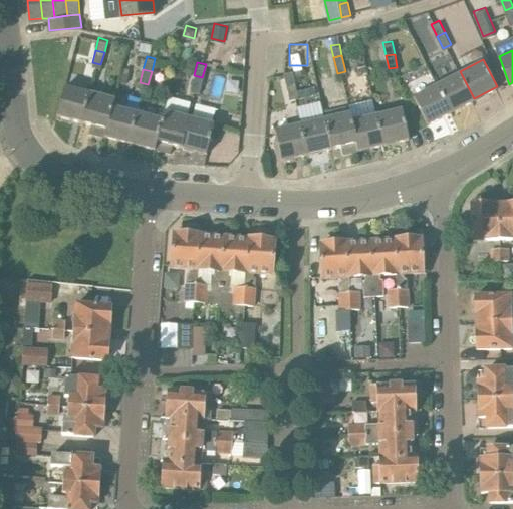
[(287,84),(295,82),(292,69),(284,70),(287,84)]
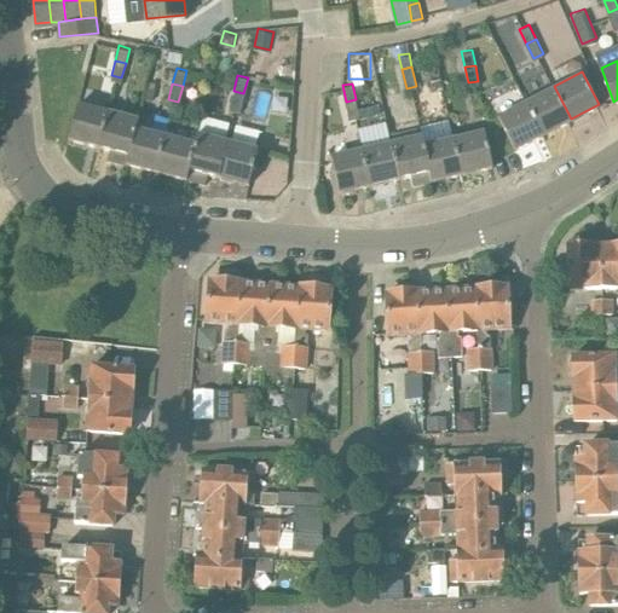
[(145,96),(154,97),(156,86),(148,85),(145,96)]
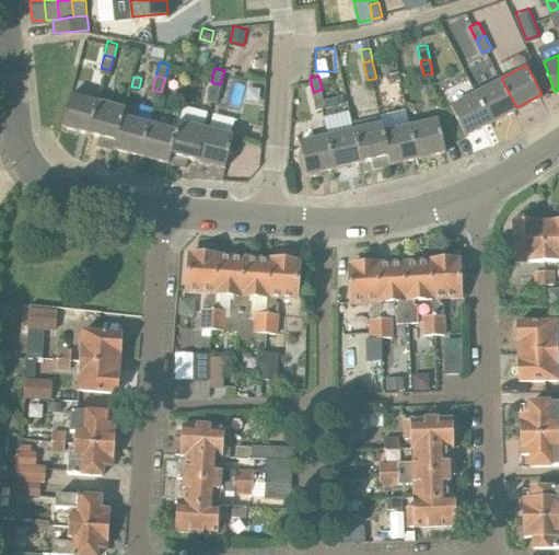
[(491,120),(516,107),(501,78),(476,91),(491,120)]
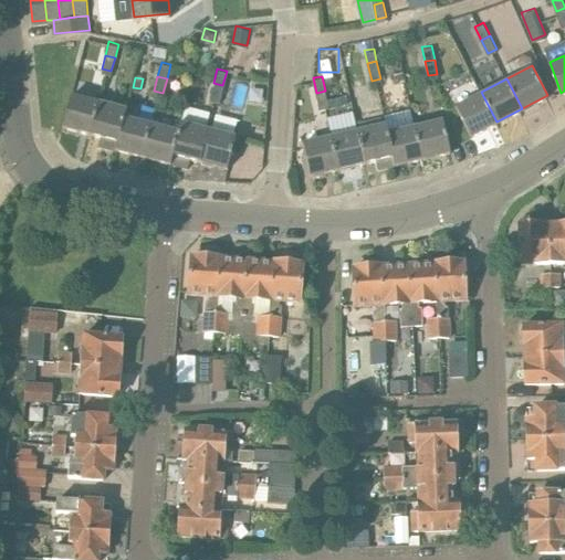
[(222,85),(213,83),(210,97),(219,99),(222,85)]
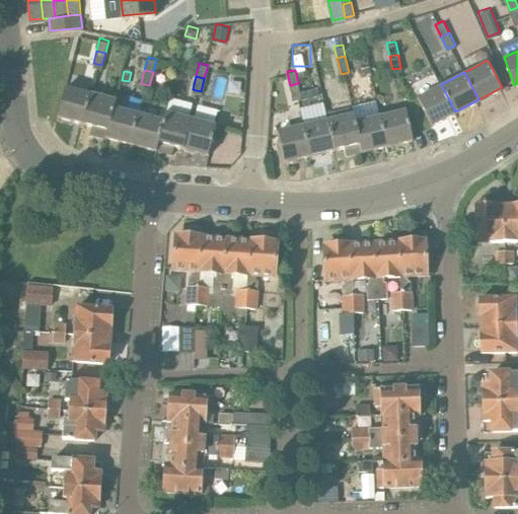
[(298,83),(290,85),(293,98),(301,96),(298,83)]
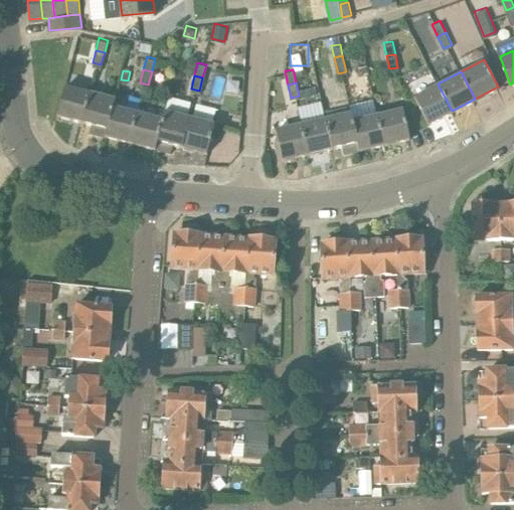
[(429,123),(452,111),(438,83),(414,96),(429,123)]
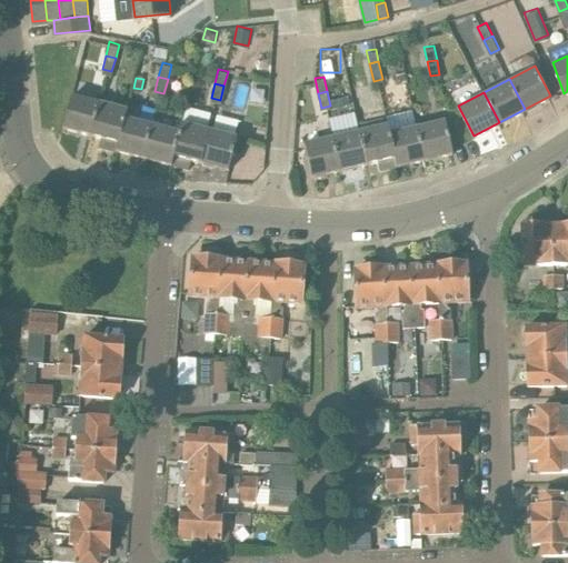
[(63,126),(91,132),(100,100),(72,93),(63,126)]
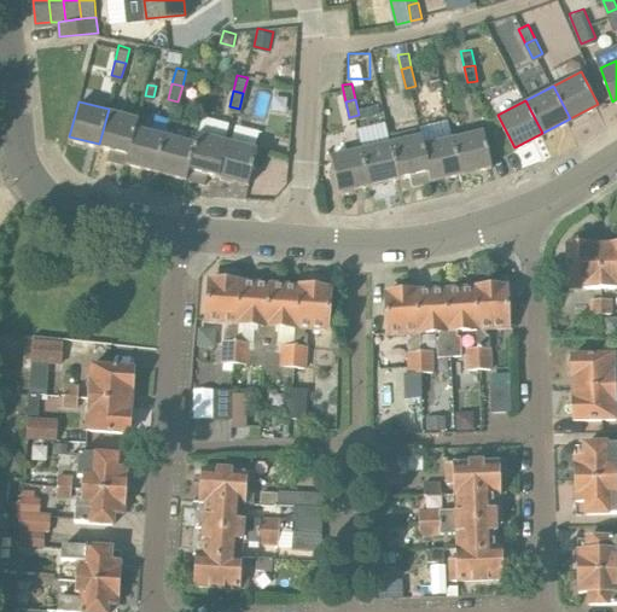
[(108,156),(127,161),(137,123),(138,116),(109,109),(99,144),(110,146),(108,156)]
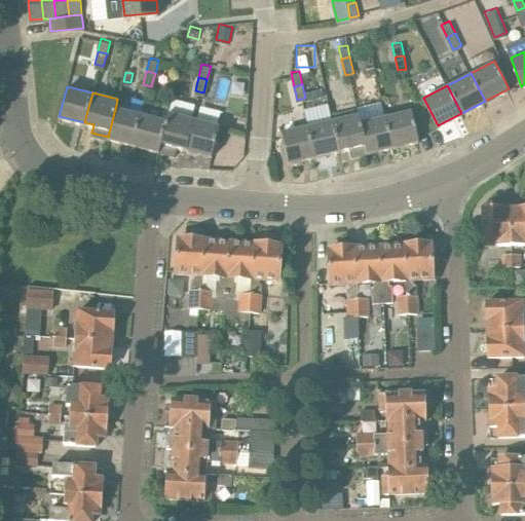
[(108,137),(134,143),(142,112),(116,105),(108,137)]
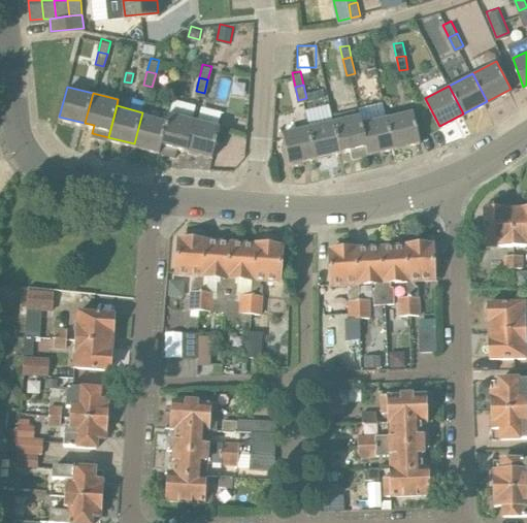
[(387,115),(394,146),(420,140),(413,108),(387,115)]
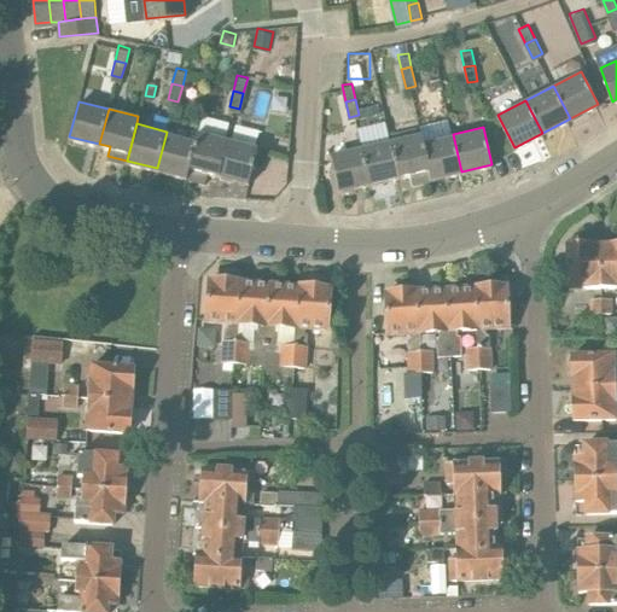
[(205,181),(208,172),(219,174),(228,139),(197,130),(195,139),(196,139),(187,176),(205,181)]
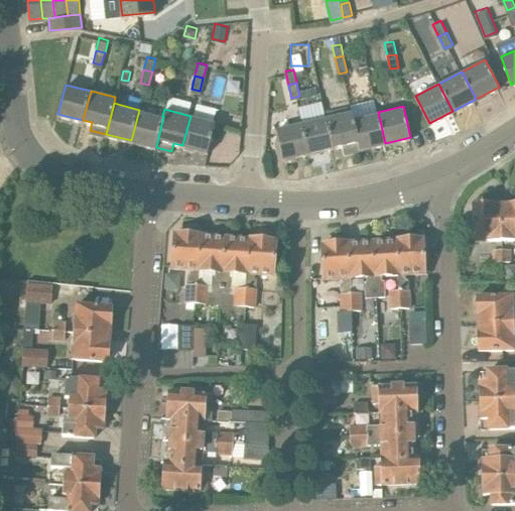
[(139,110),(131,140),(156,147),(163,116),(162,116),(139,110)]
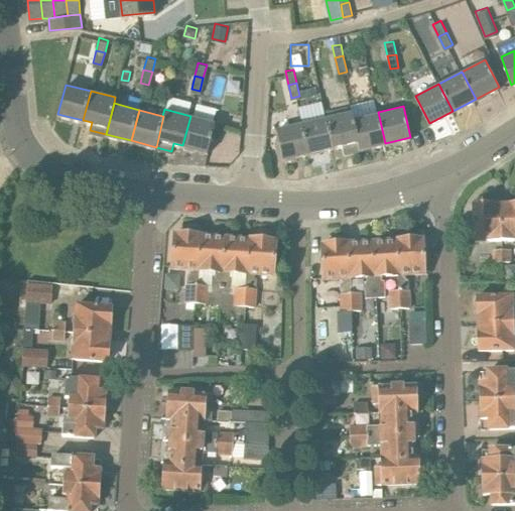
[(343,144),(345,152),(360,148),(353,117),(352,111),(327,117),(334,146),(343,144)]
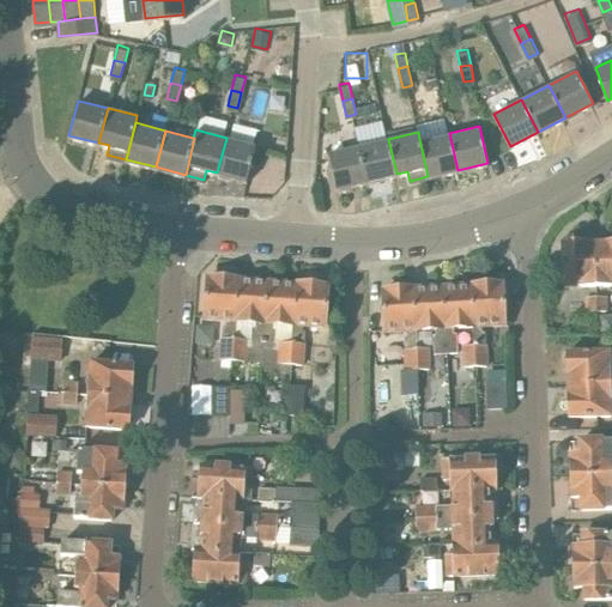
[(428,176),(458,170),(449,133),(419,139),(428,176)]
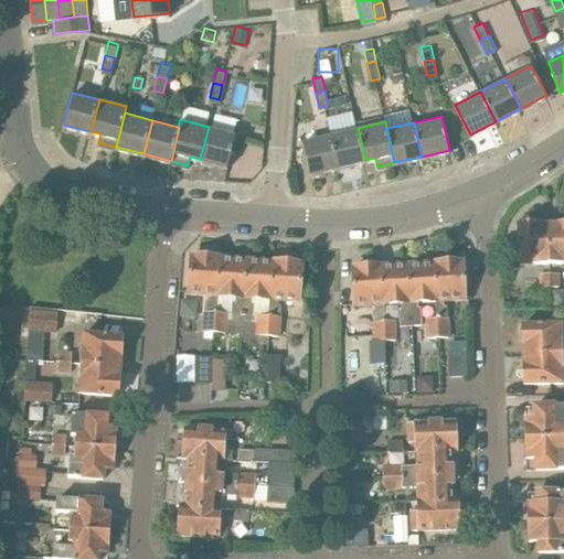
[(209,127),(200,159),(227,167),(236,133),(214,128),(209,127)]
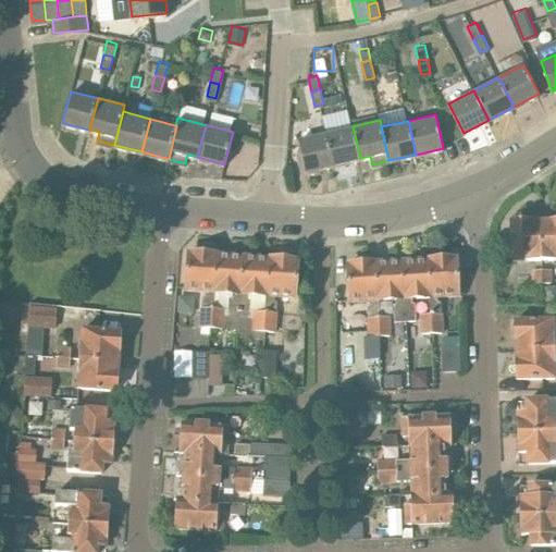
[(325,133),(333,164),(360,158),(353,126),(325,133)]
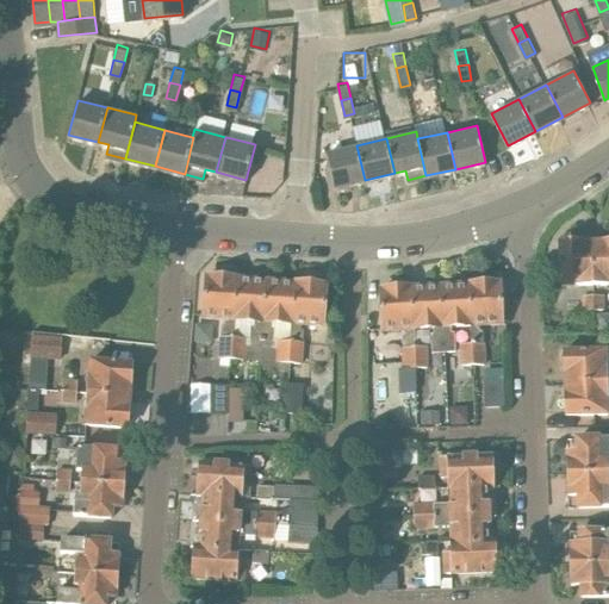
[(356,145),(350,147),(327,151),(335,187),(365,180),(356,145)]
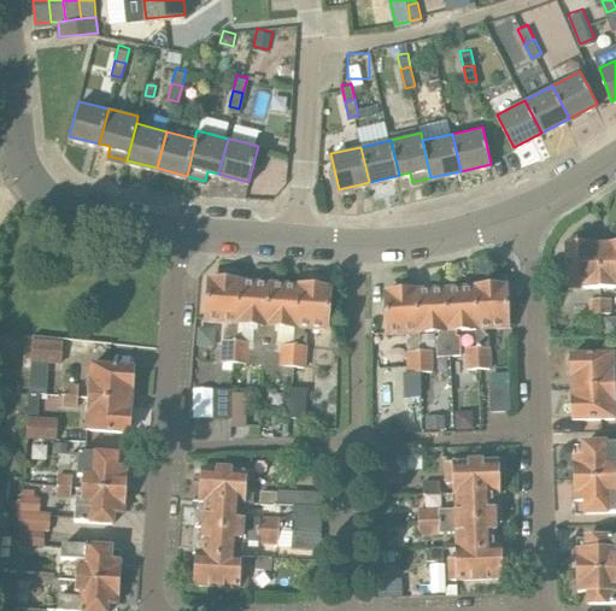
[(615,240),(599,241),(599,285),(615,283),(615,240)]
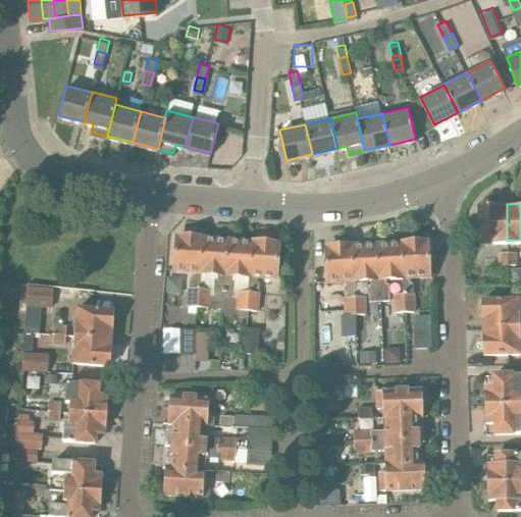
[(480,241),(507,241),(507,204),(479,204),(480,241)]
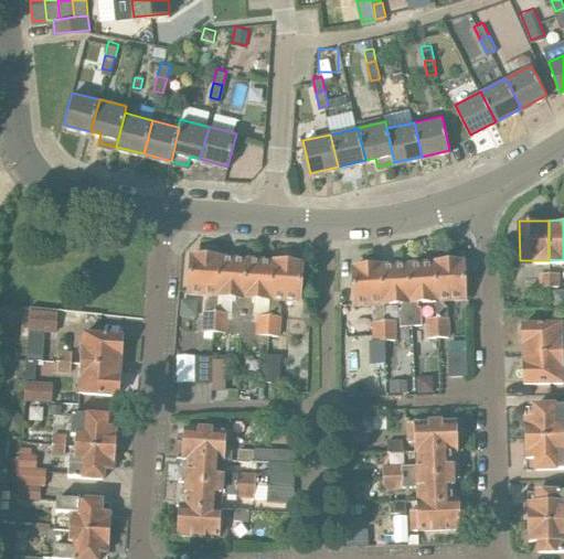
[(204,329),(215,329),(216,309),(217,309),(219,292),(217,292),(221,255),(192,253),(190,290),(209,291),(209,298),(206,297),(205,309),(204,329)]
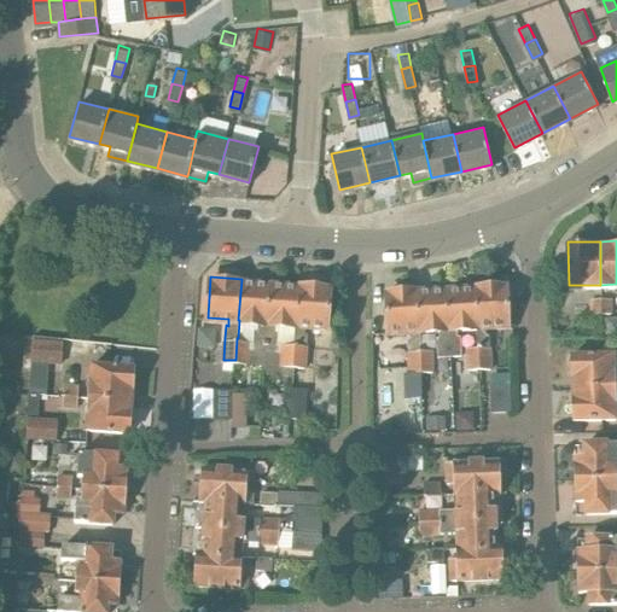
[(249,345),(266,347),(271,281),(242,279),(238,320),(239,320),(238,338),(237,338),(236,360),(248,361),(249,345)]
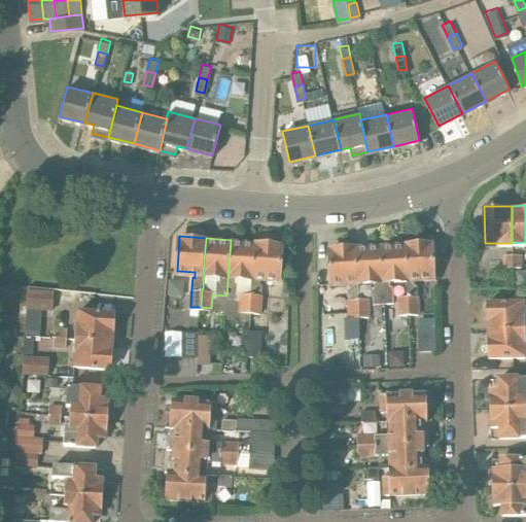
[(239,309),(250,310),(251,292),(250,291),(251,276),(252,276),(255,241),(231,240),(226,296),(239,297),(239,309)]
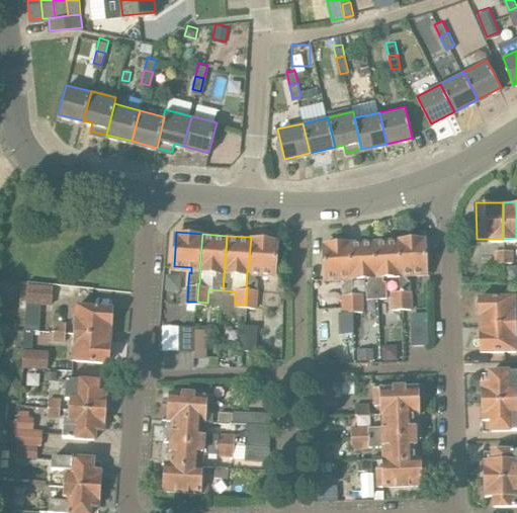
[(247,287),(246,305),(255,306),(257,287),(258,277),(256,277),(256,271),(274,273),(276,239),(251,237),(248,271),(247,271),(246,286),(247,287)]
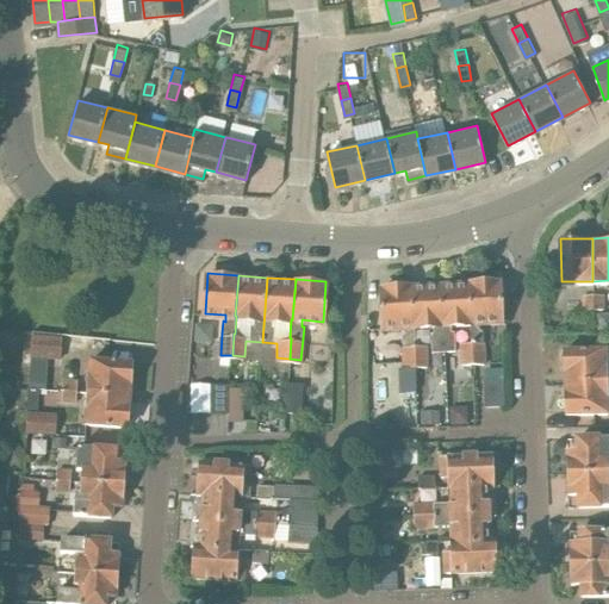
[(471,340),(472,340),(473,361),(484,360),(484,340),(484,327),(480,327),(480,321),(502,319),(499,279),(470,281),(472,323),(470,323),(471,340)]
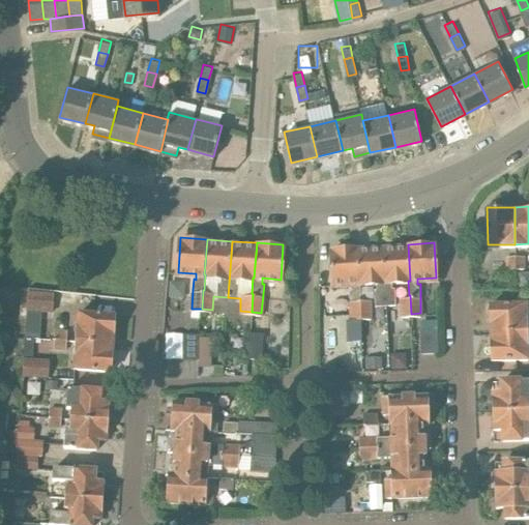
[(392,285),(391,282),(408,281),(410,281),(408,244),(383,245),(385,302),(395,301),(394,285),(392,285)]
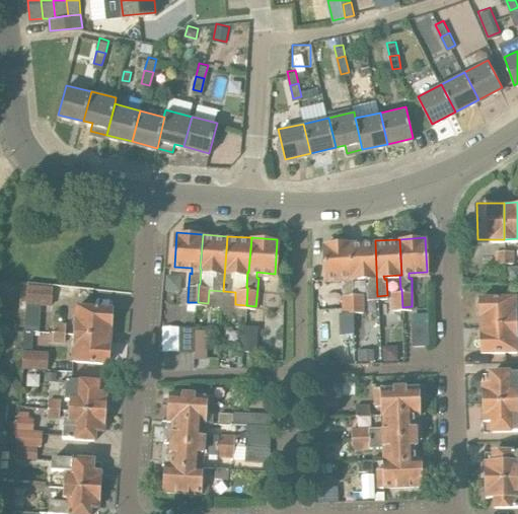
[(367,280),(368,297),(377,296),(375,240),(350,241),(352,277),(353,277),(369,276),(369,280),(367,280)]
